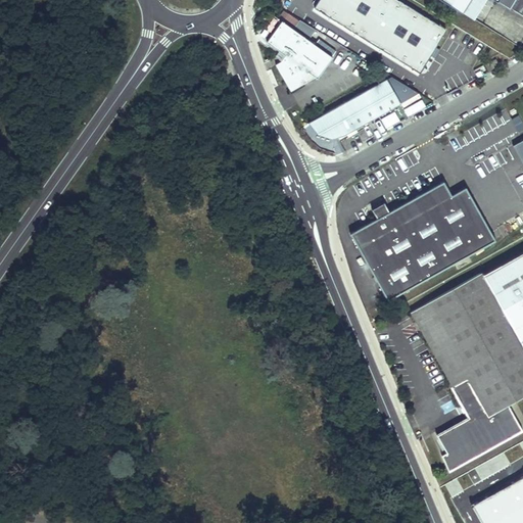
[(445,27),(401,0),(316,0),(313,5),(418,72),(429,53),(425,50),(430,42),(434,45),(445,27)]
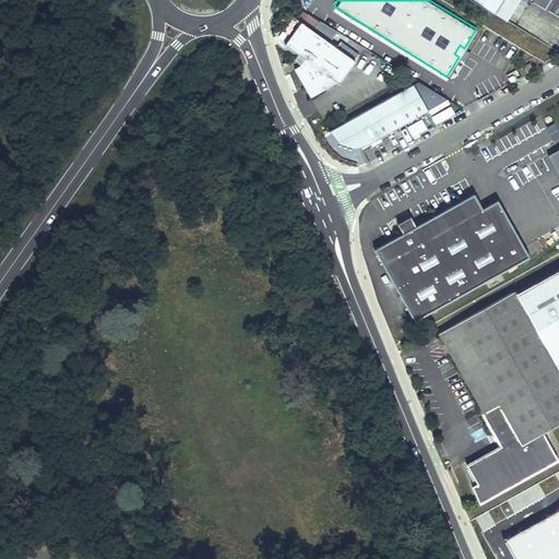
[(465,0),(486,13),(492,0),(520,0),(536,10),(542,0),(465,0)]
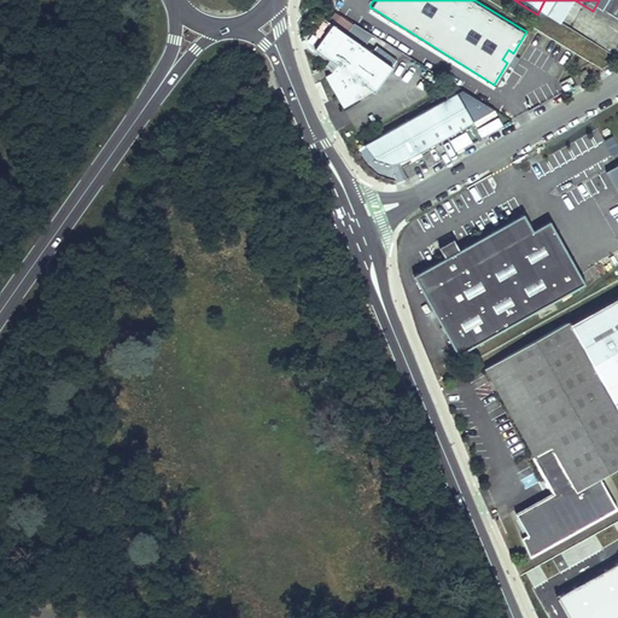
[(391,68),(332,25),(314,51),(336,66),(332,73),(325,76),(343,108),(361,97),(360,92),(363,86),(374,92),(391,68)]
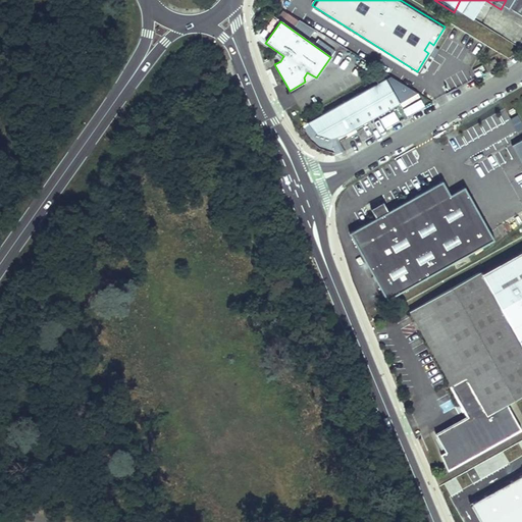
[(428,53),(433,45),(429,42),(424,50),(428,53)]
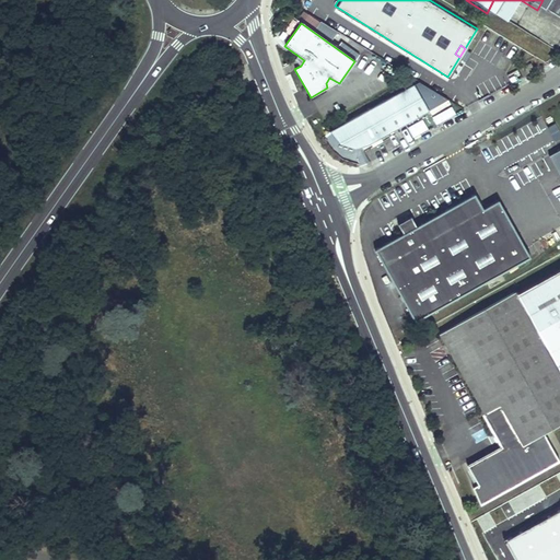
[(532,63),(520,70),(522,76),(535,68),(532,63)]
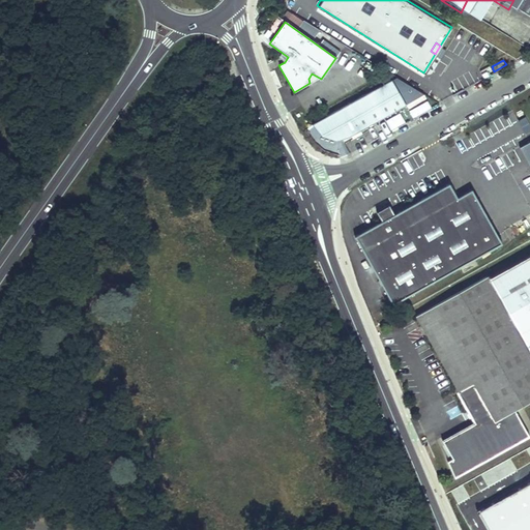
[(374,122),(403,106),(389,79),(307,125),(314,134),(321,139),(326,141),(331,142),(336,141),(342,140),(347,137),(354,134),(374,122)]
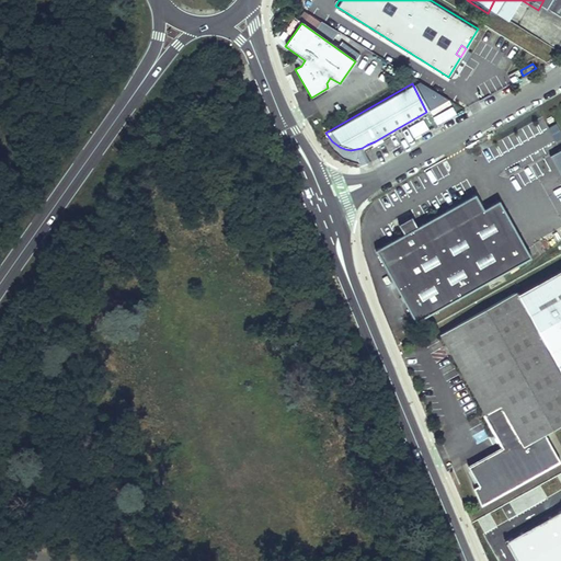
[(436,124),(456,113),(448,100),(441,104),(431,87),(420,93),(436,124)]
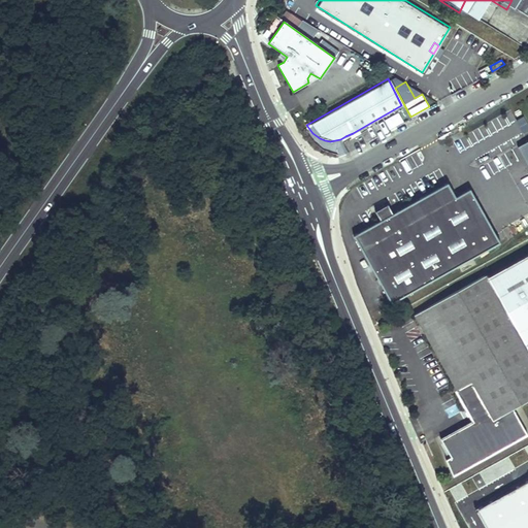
[(522,134),(527,130),(527,124),(524,117),(516,121),(522,134)]
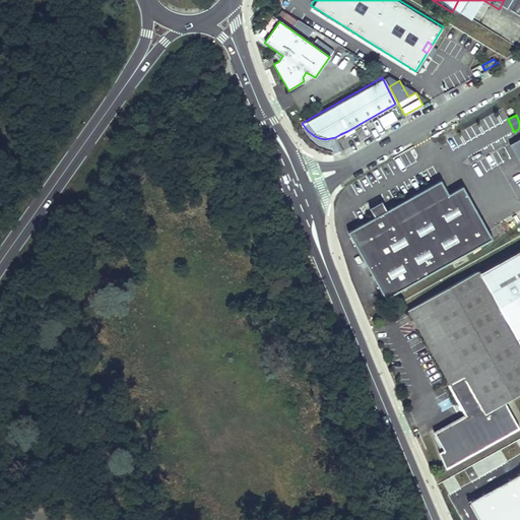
[(519,138),(503,148),(519,180),(519,138)]
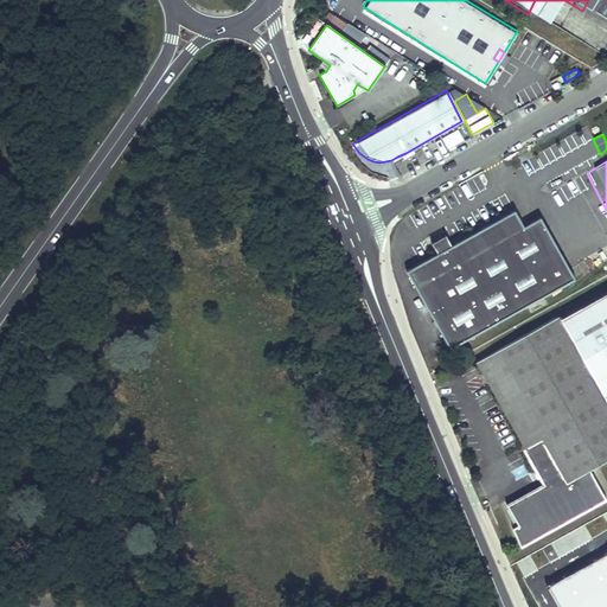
[(442,253),(413,269),(454,349),(580,281),(547,217),(530,227),(521,209),(458,244),(452,234),(438,242),(442,253)]
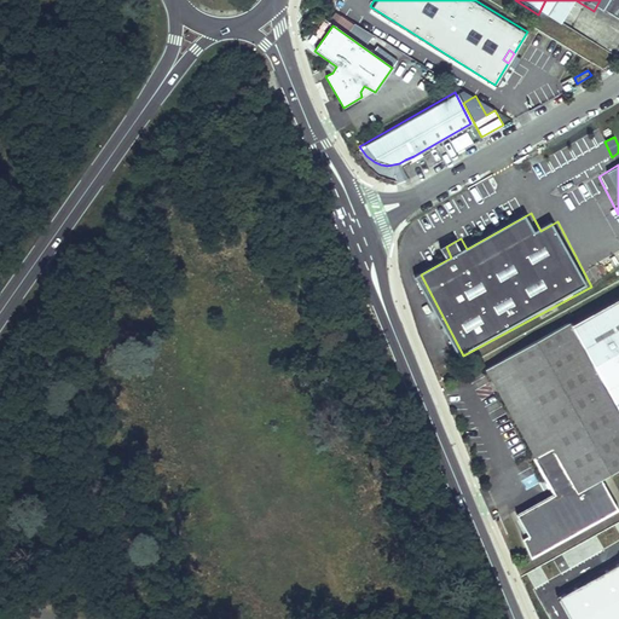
[(618,302),(578,325),(577,323),(480,375),(549,498),(521,514),(533,536),(527,539),(537,556),(618,512),(618,498),(608,479),(618,473),(618,302)]
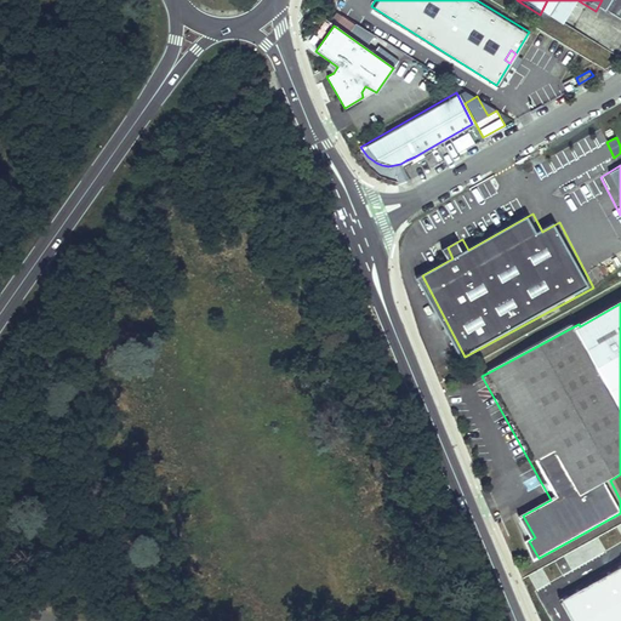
[(620,620),(620,564),(559,599),(571,620),(620,620)]
